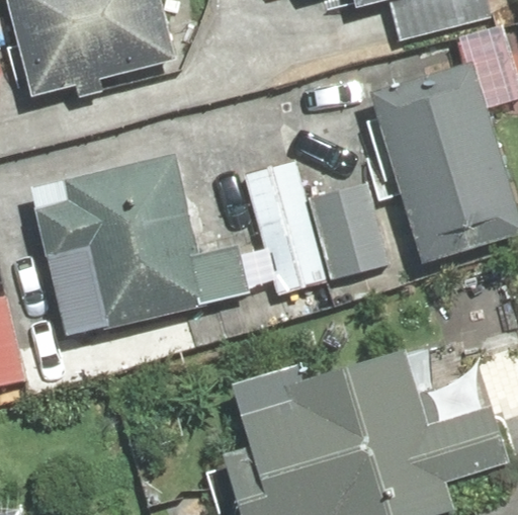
[(5,0),(30,95),(175,58),(160,0),(5,0)]
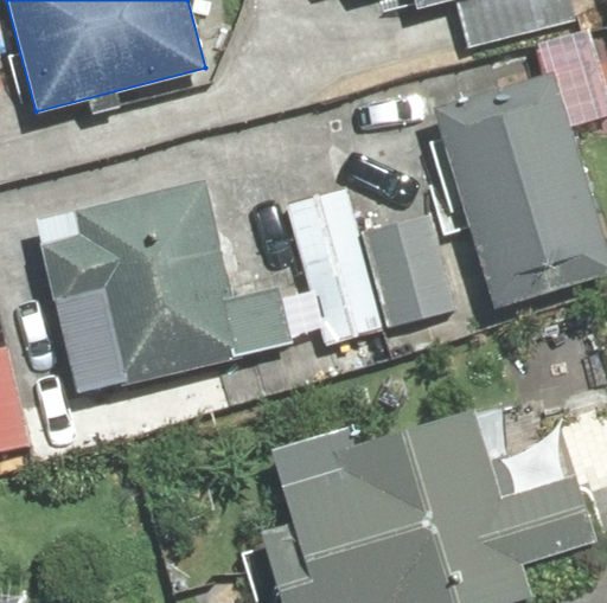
[(414,0),(416,11),(457,1),(468,47),(582,19),(576,0),(414,0)]
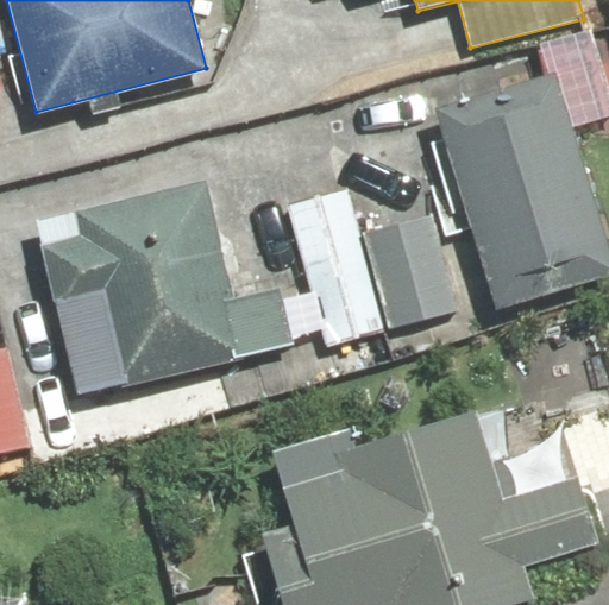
[(608,237),(560,70),(434,107),(493,309),(608,275),(608,237)]
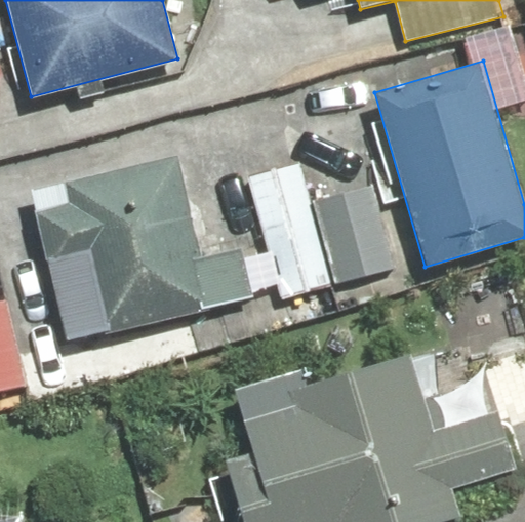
[(174,153),(28,188),(65,342),(254,296),(243,248),(199,258),(174,153)]
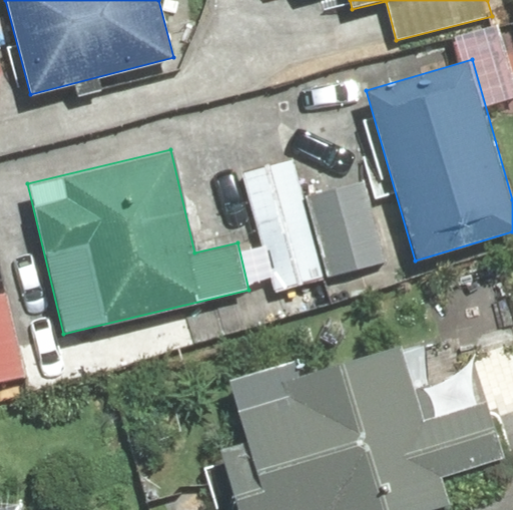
[(288,154),(239,168),(276,292),(324,278),(288,154)]
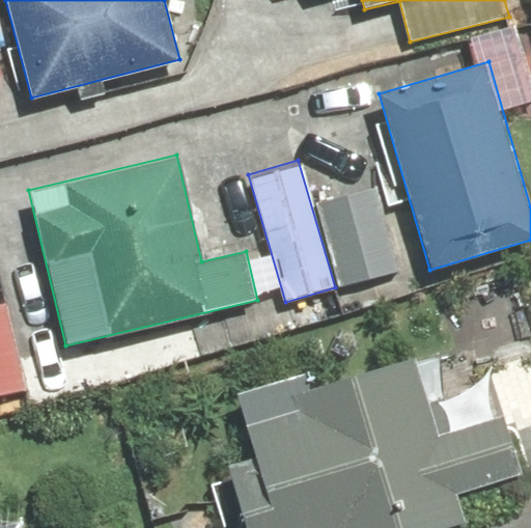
[(380,185),(317,200),(339,285),(402,269),(380,185)]
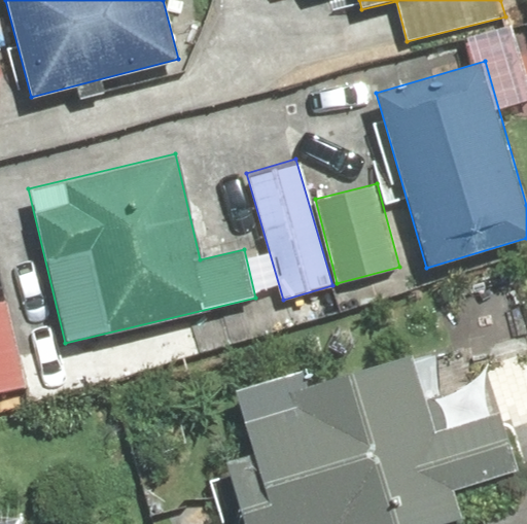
[(9,301),(0,302),(0,394),(28,389),(9,301)]
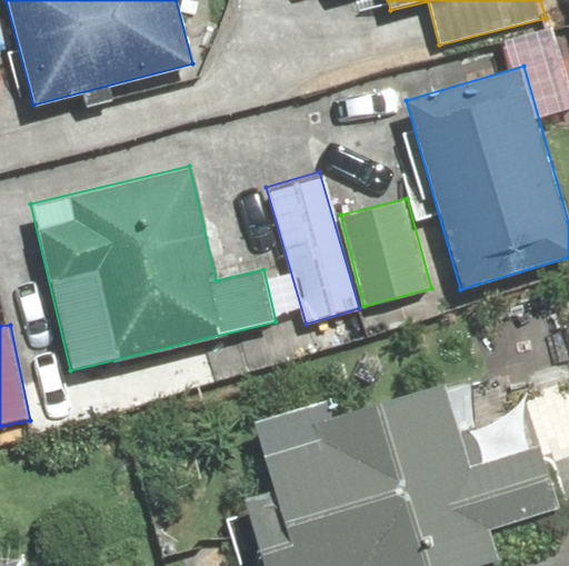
[(271,489),(243,497),(261,565),(486,565),(499,563),(489,529),(561,509),(542,443),(471,463),(450,385),(336,416),(331,399),(252,421),(271,489)]
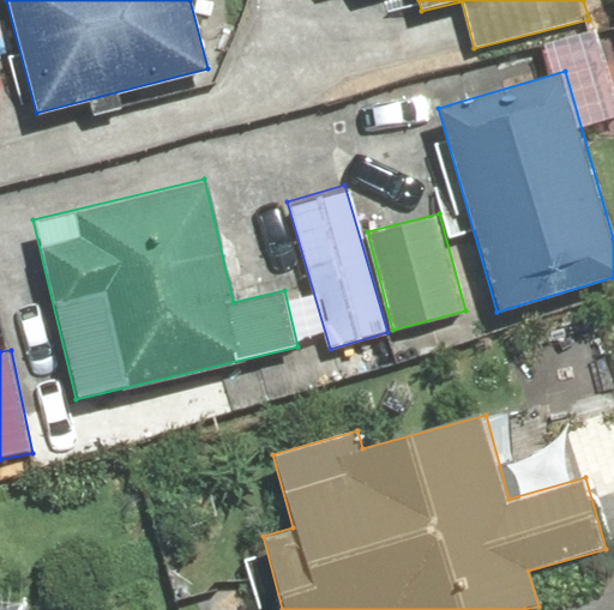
All buildings are outlined.
